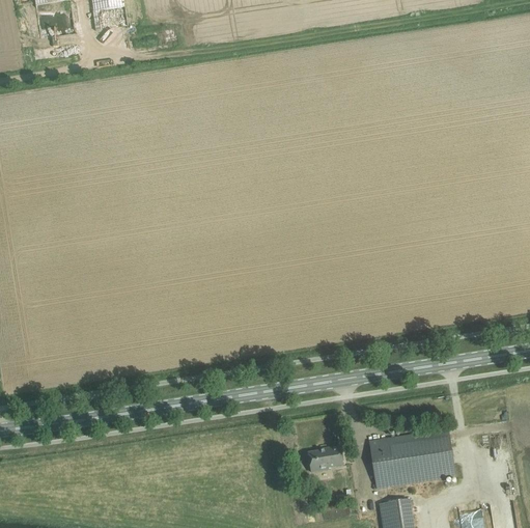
[(75,31),(70,0),(34,0),(40,36),(75,31)]
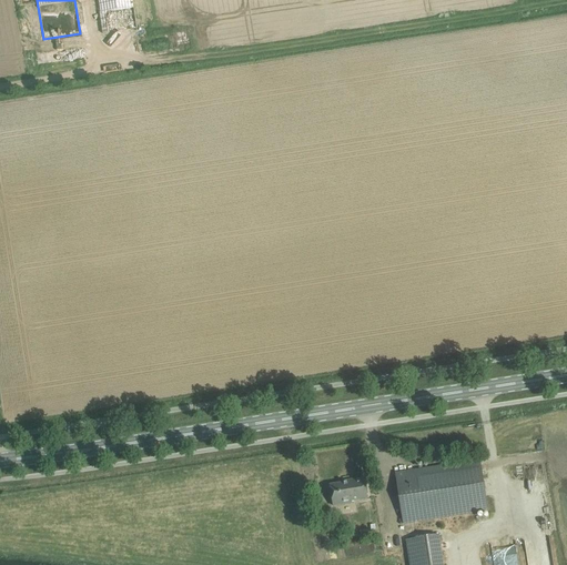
[(137,26),(135,14),(133,0),(98,0),(102,30),(137,26)]
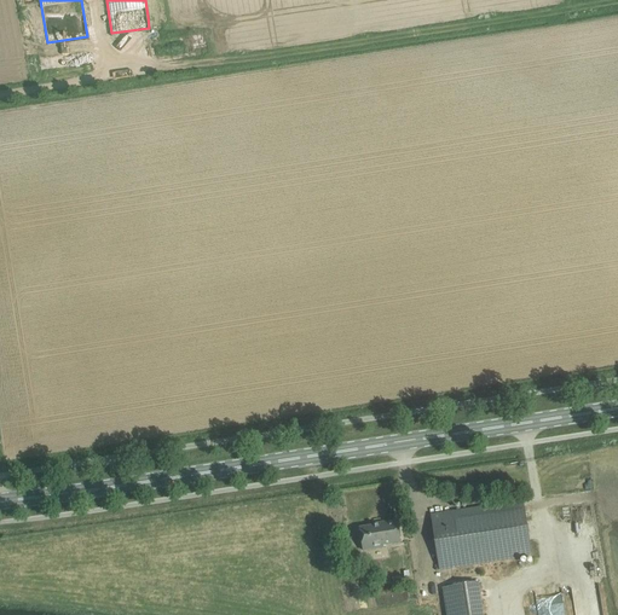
[(529,540),(524,510),(523,498),(429,512),(439,568),(531,553),(529,540)]
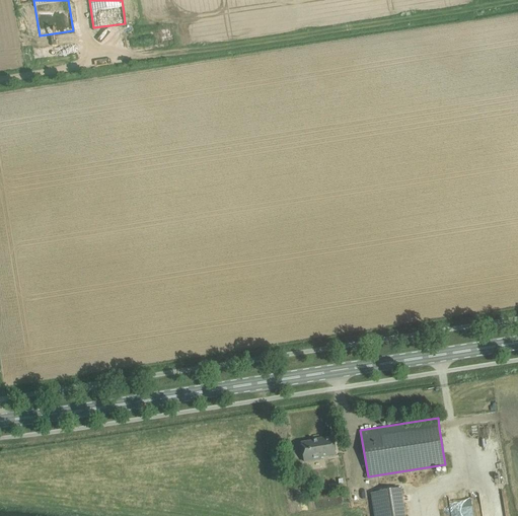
[(335,453),(334,444),(331,434),(312,437),(312,438),(300,440),(303,459),(320,457),(319,455),(335,453)]
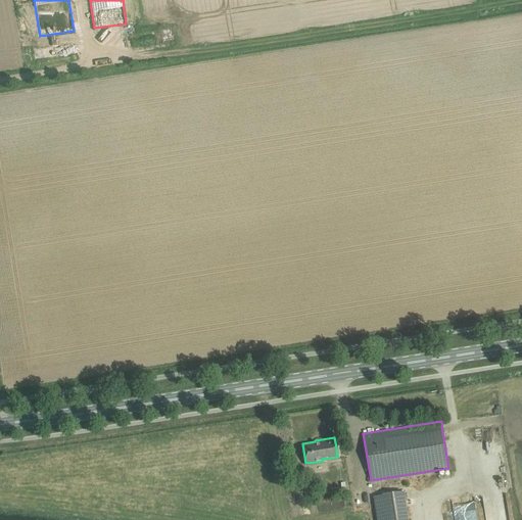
[(374,519),(408,519),(404,490),(371,494),(374,519)]
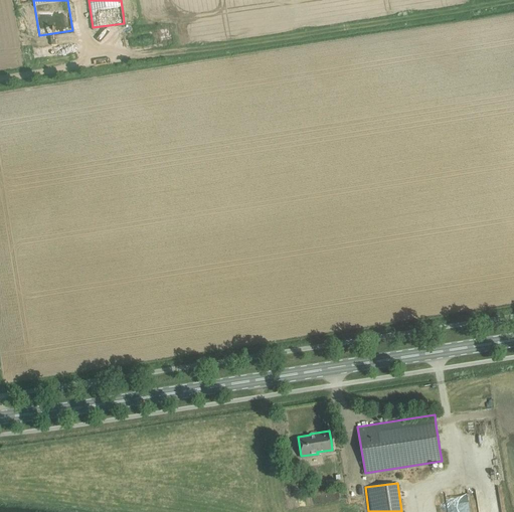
All buildings are outlined.
